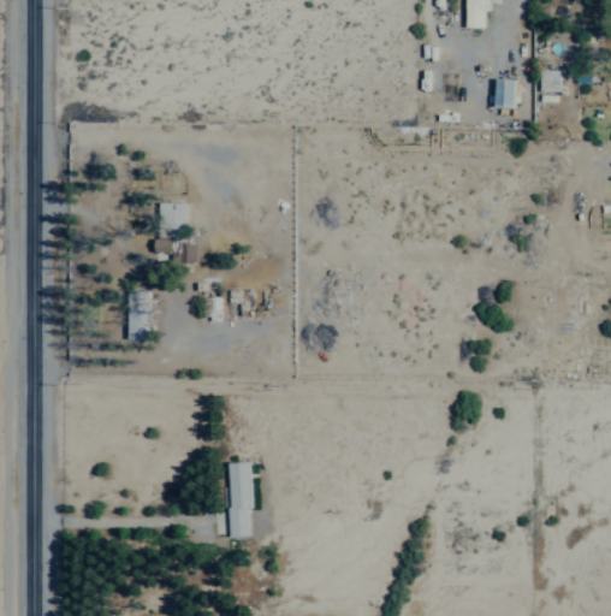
[(466,0),(467,28),(486,28),(486,12),(491,12),(491,0),(466,0)]
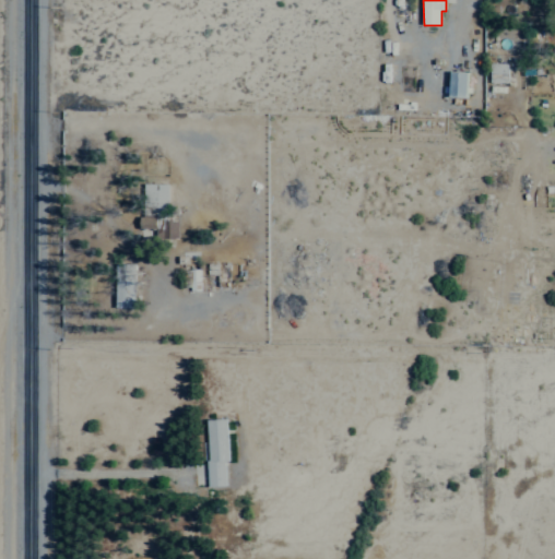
[(491,83),(509,83),(510,63),(492,62),(491,83)]
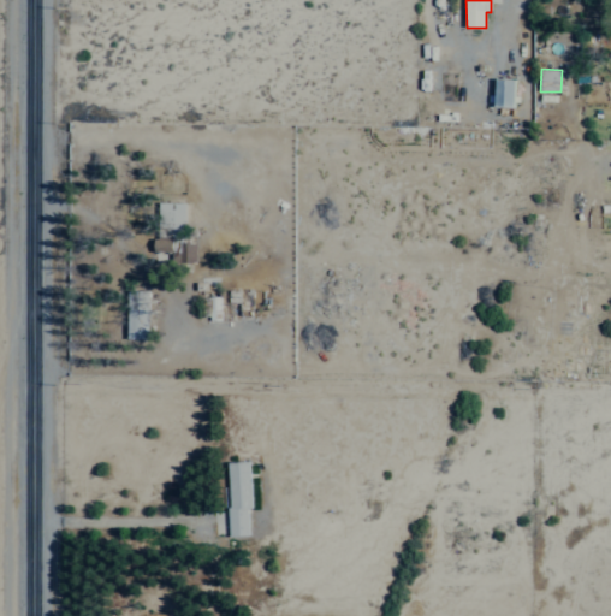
[(494,107),(514,107),(515,80),(496,80),(494,107)]
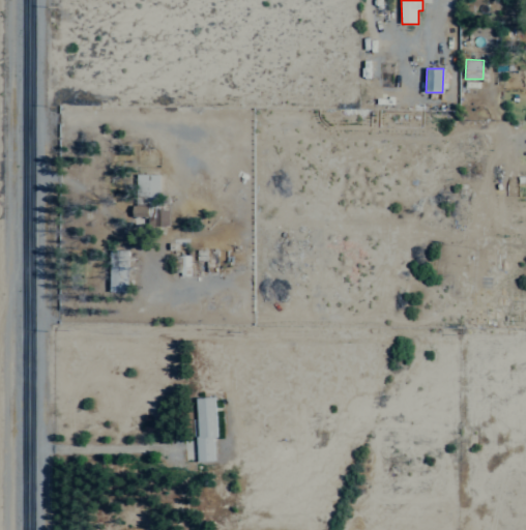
[(161,175),(138,174),(138,197),(161,197),(161,175)]
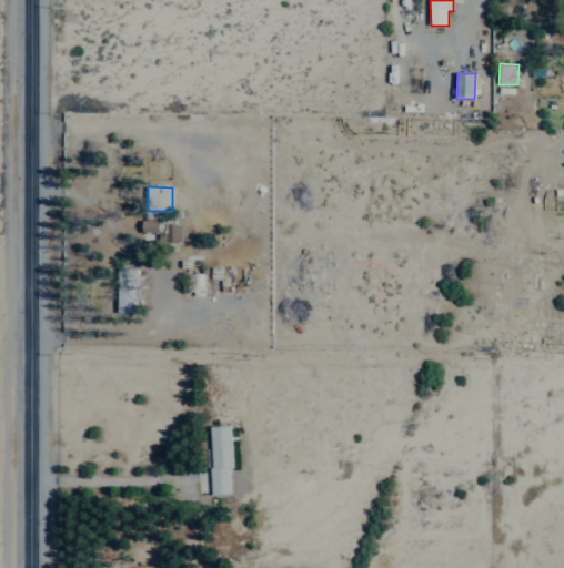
[(143,231),(160,232),(160,222),(144,221),(143,231)]
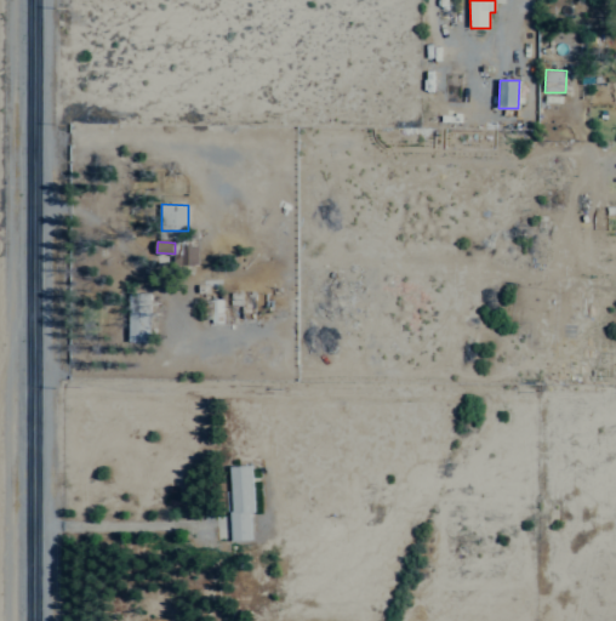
[(198,245),(184,245),(184,261),(199,261),(198,245)]
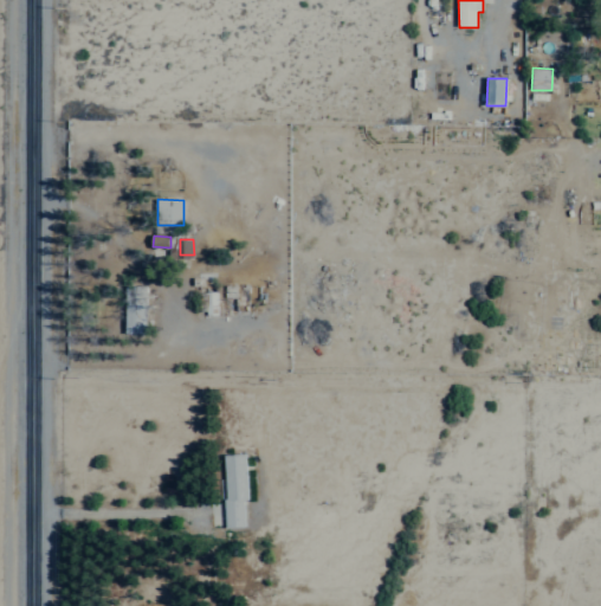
[(125,334),(147,335),(148,287),(127,287),(125,334)]
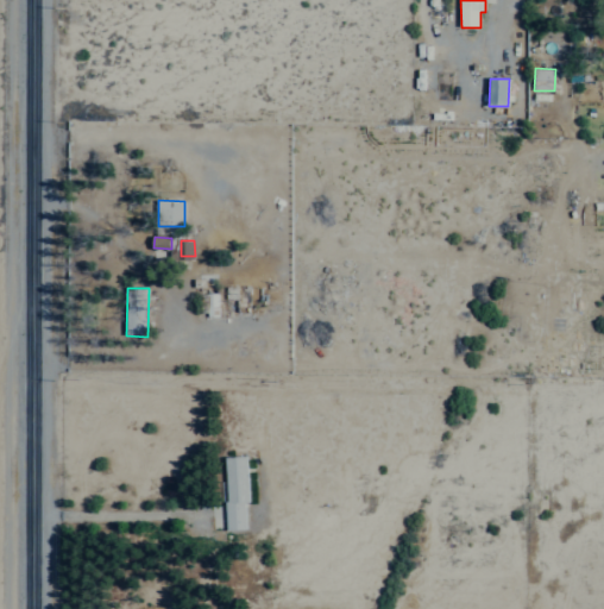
[(251,502),(249,454),(226,456),(227,481),(224,481),(226,529),(247,528),(246,502),(251,502)]
